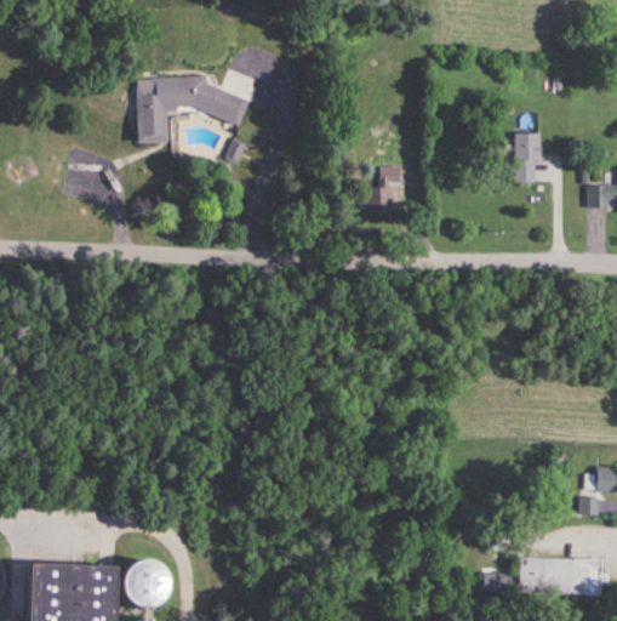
[(207,85),(207,78),(140,79),(137,85),(137,144),(167,143),(167,117),(170,110),(198,110),(243,126),(251,101),(207,85)]
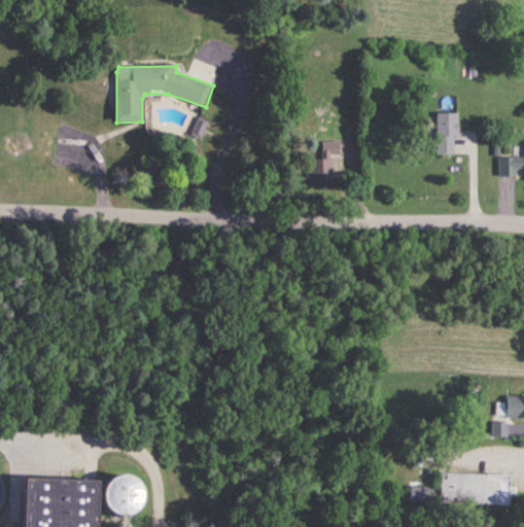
[(458,114),(439,114),(439,154),(458,154),(458,114)]
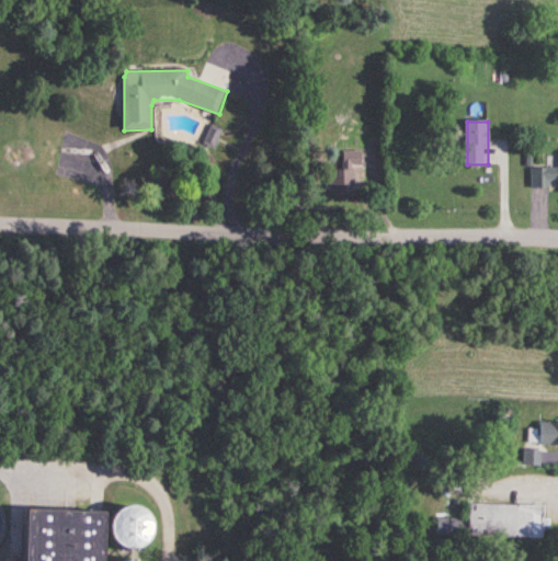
[(332,168),(333,196),(354,196),(354,168),(332,168)]
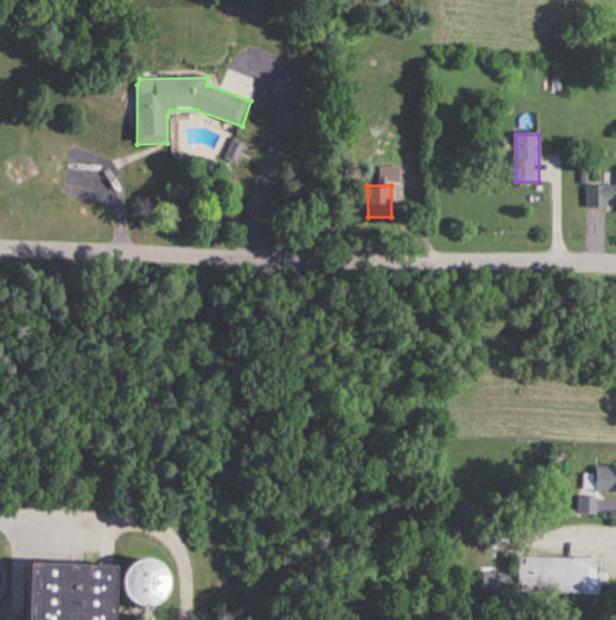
[(615,185),(588,185),(588,208),(611,208),(611,201),(615,201),(615,185)]
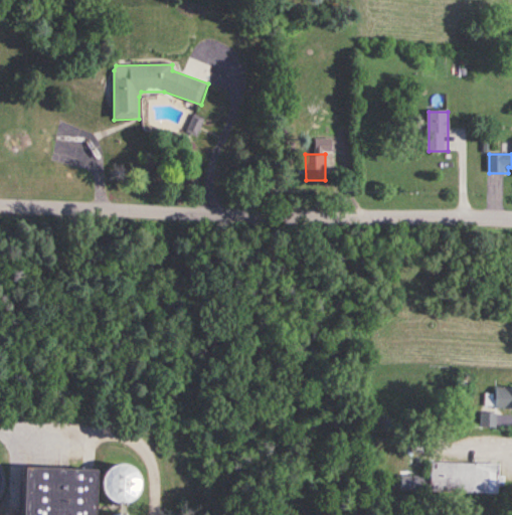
[(511,387),(495,387),(495,409),(511,409),(511,387)]
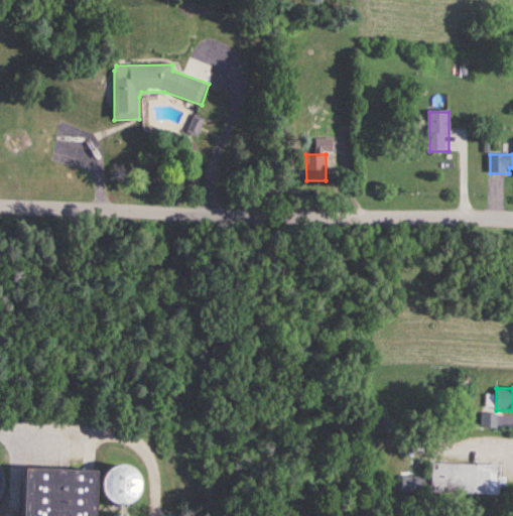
[(484,428),(498,428),(498,414),(484,414),(484,428)]
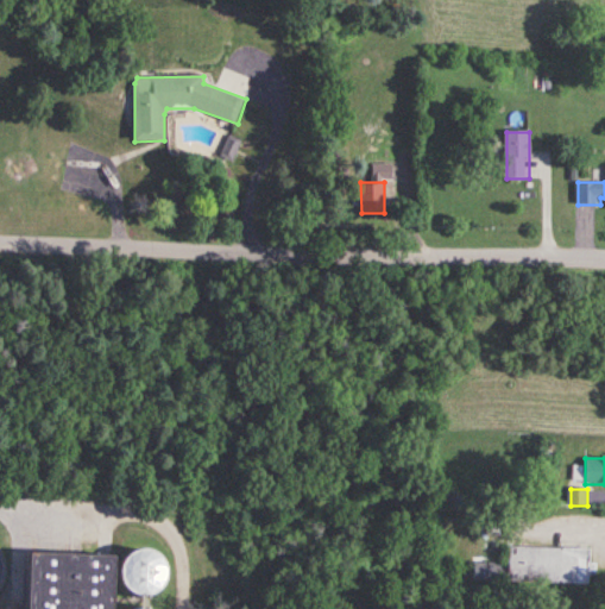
[(591,548),(510,546),(510,563),(477,563),(477,581),(590,583),(591,548)]
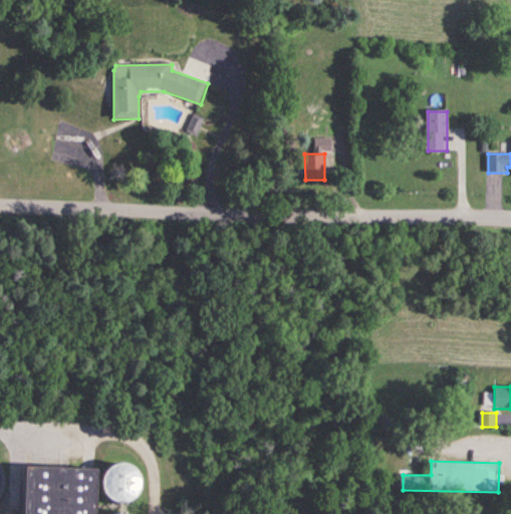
[(121,513),(120,512),(121,506),(136,493),(139,477),(128,465),(113,463),(103,472),(101,491),(116,508),(115,513),(114,513),(121,513)]
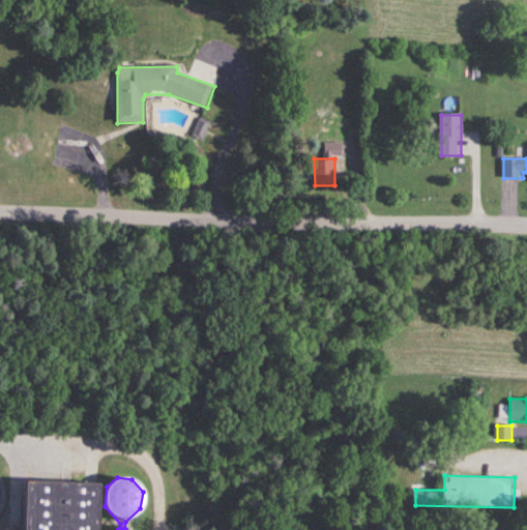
[(93,529),(95,483),(21,481),(19,529),(93,529)]
